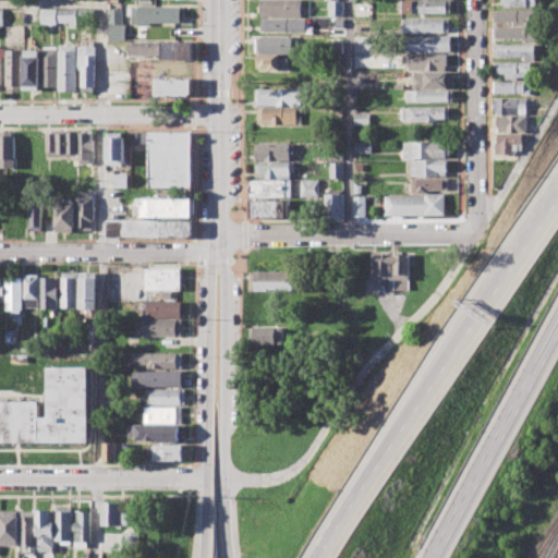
[(263,0),(302,0),(302,16),(263,16),(263,0)]
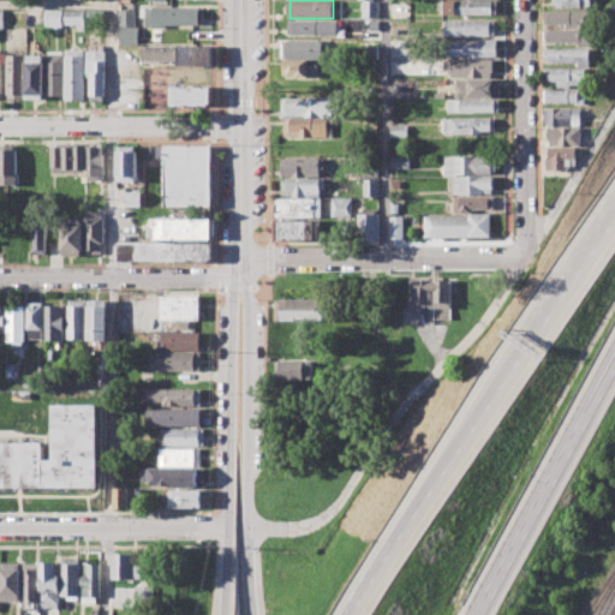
[(364,1),(378,0),(378,17),(364,17),(364,1)]
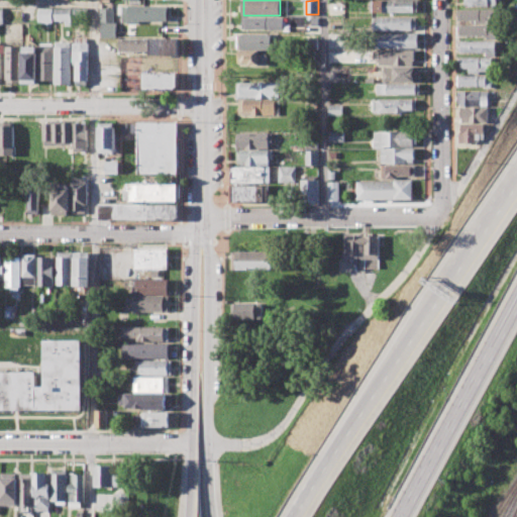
[(374,0),(418,0),(418,11),(374,11),(374,0)]
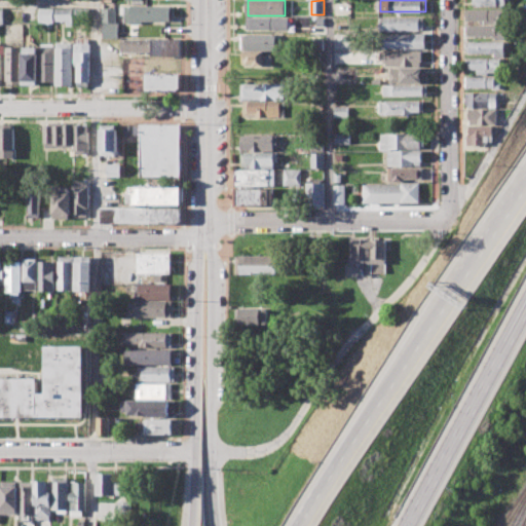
[(124,22),(124,5),(174,5),(174,20),(142,20),(142,22),(124,22)]
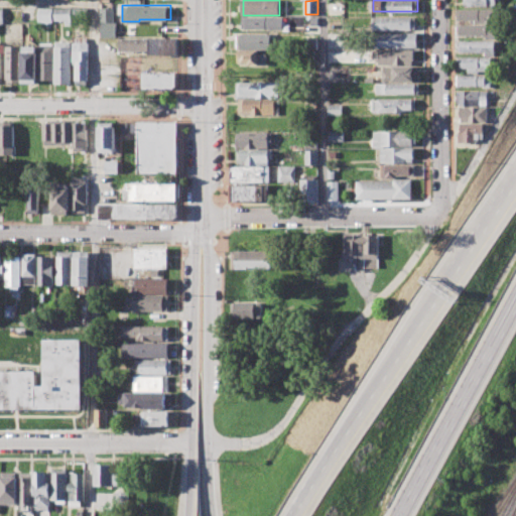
[(38,22),(38,8),(52,7),(52,21),(38,22)]
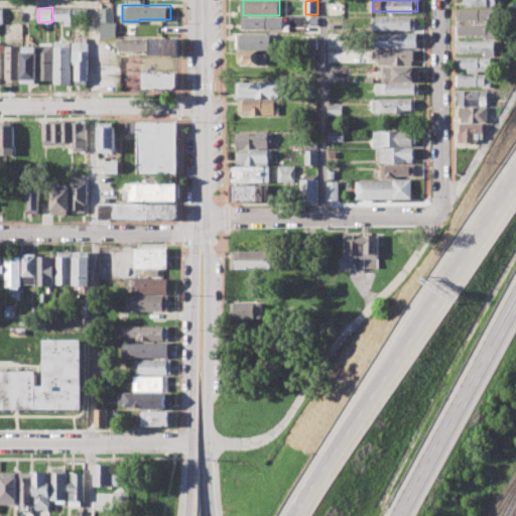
[(54,20),(54,8),(71,8),(71,24),(65,24),(65,20),(54,20)]
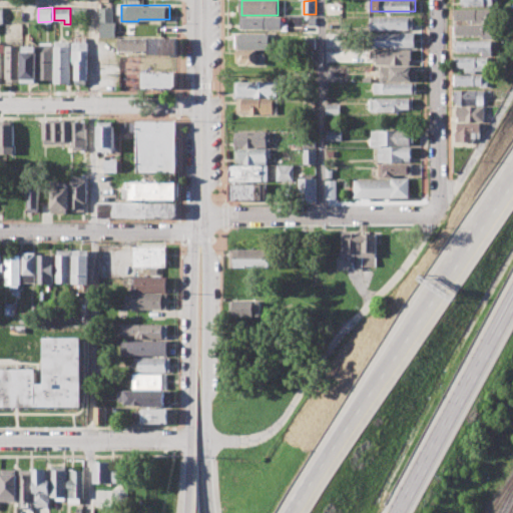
[(72,17),(72,8),(87,8),(87,17),(72,17)]
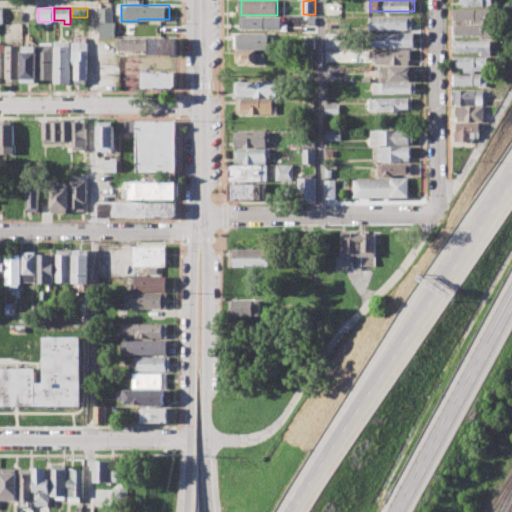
[(99,8),(112,8),(112,21),(99,21),(99,8)]
